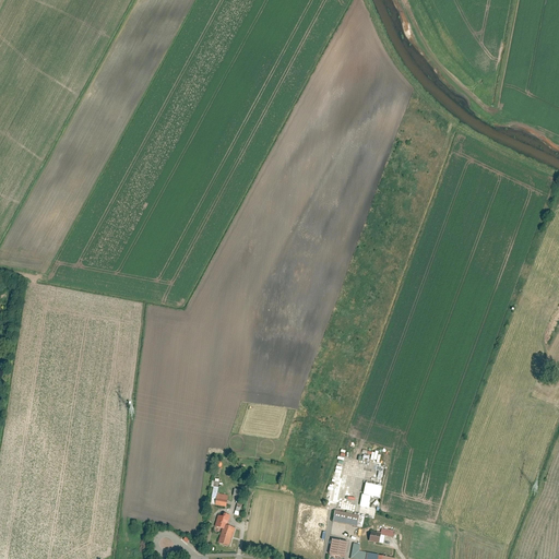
[(380,498),(382,486),(365,483),(360,507),(368,508),(370,496),(380,498)]
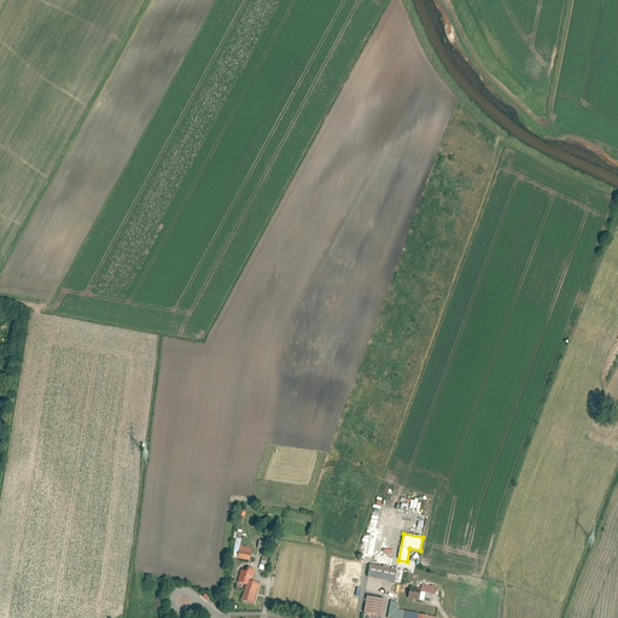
[(244,536),(238,535),(235,558),(251,559),(252,551),(243,549),(244,537),(244,536)]
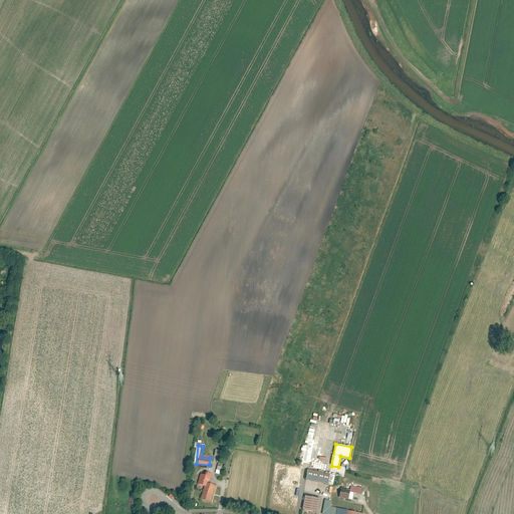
[(308,470),(306,480),(328,484),(330,474),(308,470)]
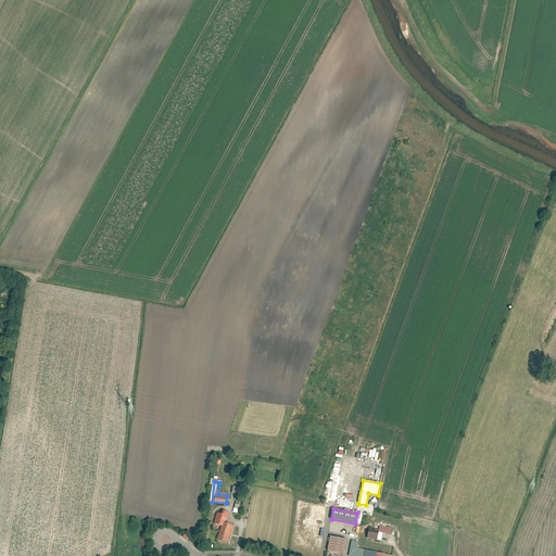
[(216,529),(222,531),(218,541),(226,543),(230,527),(226,526),(227,521),(219,519),(216,529)]
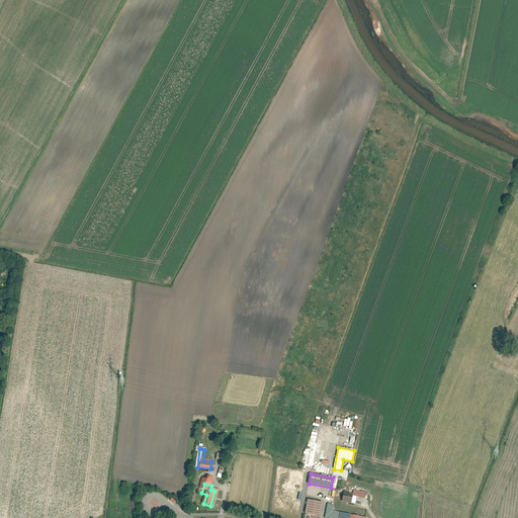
[(344,493),(342,502),(353,504),(354,496),(354,495),(344,493)]
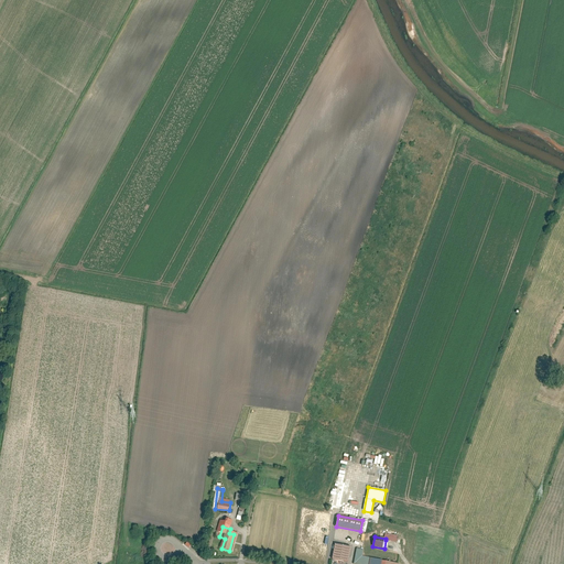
[(336,543),(333,560),(347,563),(350,546),(336,543)]
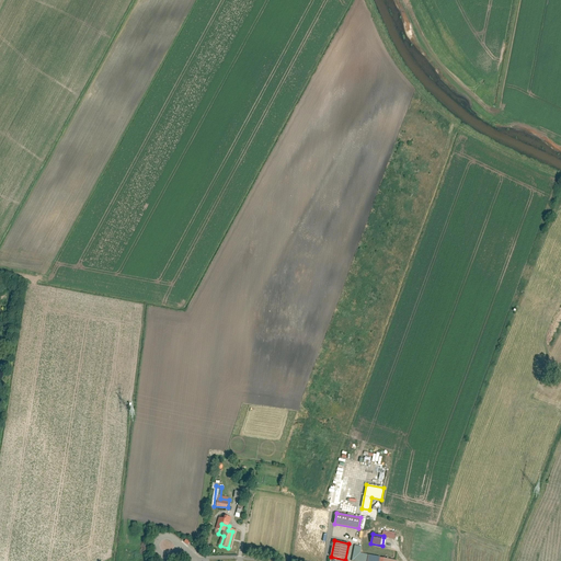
[(355,546),(352,560),(351,560),(367,560),(369,556),(361,553),(362,547),(355,546)]
